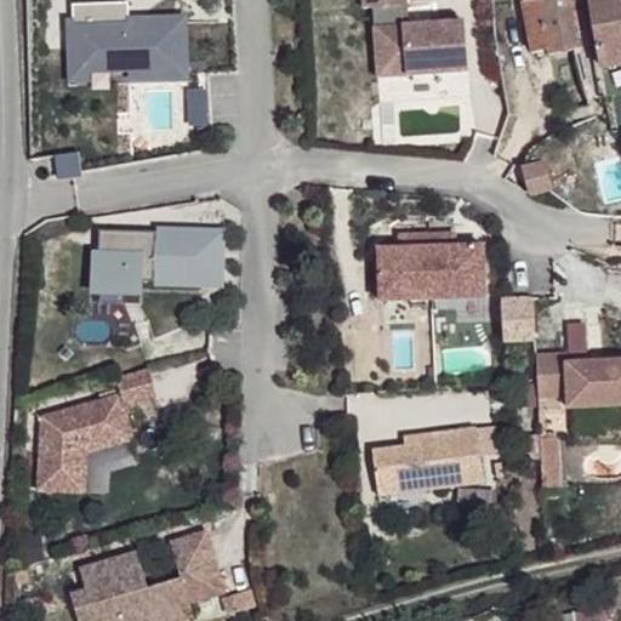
[(466,73),(462,23),(405,28),(402,28),(399,7),(404,7),(403,0),(359,0),(360,10),(370,10),(375,79),(466,73)]
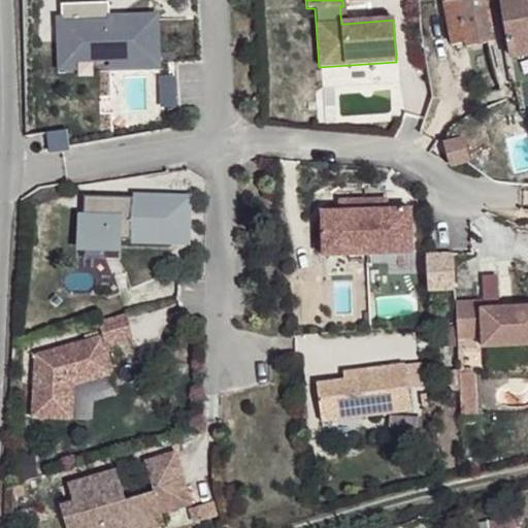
[(527,56),(527,0),(442,0),(453,46),(469,43),(470,47),(495,43),(489,12),(505,9),(516,59),(527,56)]
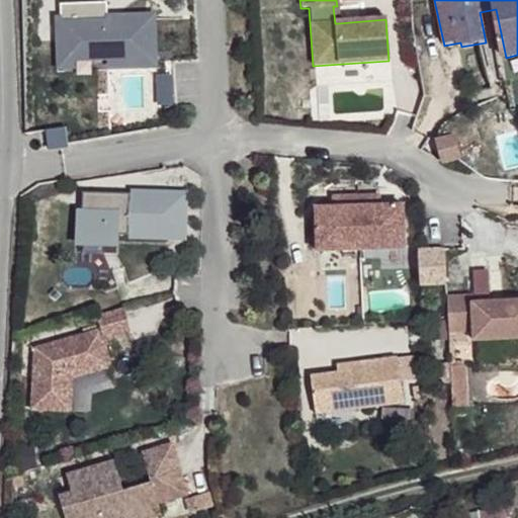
[(152,62),(151,18),(115,19),(116,24),(107,24),(107,19),(107,2),(60,3),(60,17),(61,42),(73,42),(73,56),(106,55),(106,63),(152,62)]
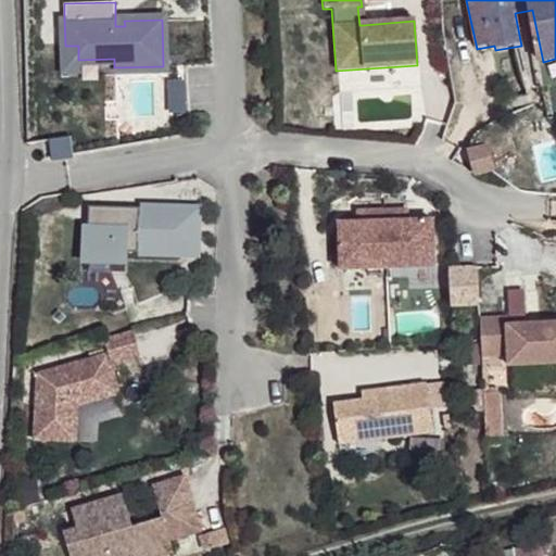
[(78,60),(78,46),(65,46),(64,19),(59,19),(61,73),(79,73),(78,60)]
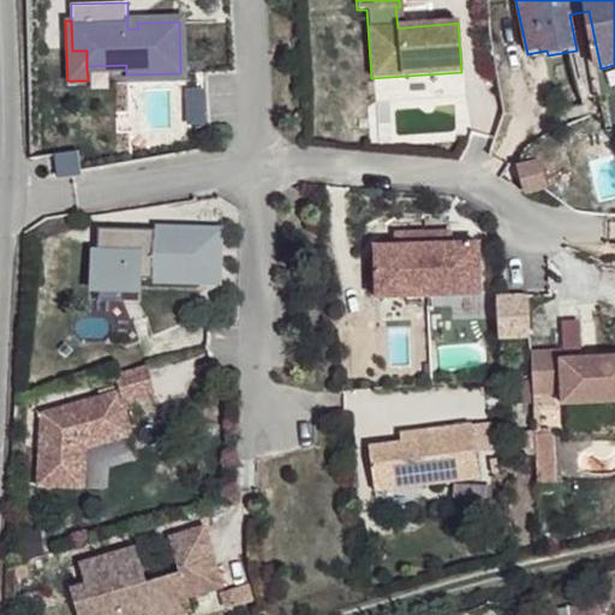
[(536,163),(519,167),(526,196),(544,190),(536,163)]
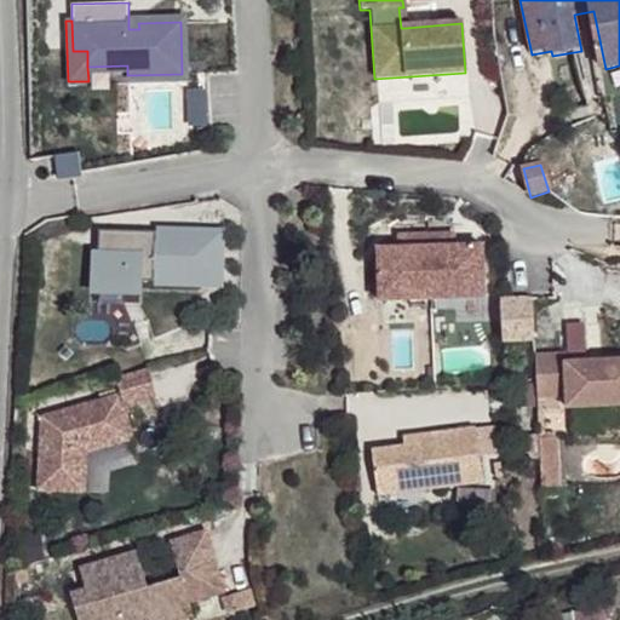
[(222,285),(224,234),(103,230),(102,250),(97,250),(96,283),(136,285),(136,281),(143,281),(222,285)]
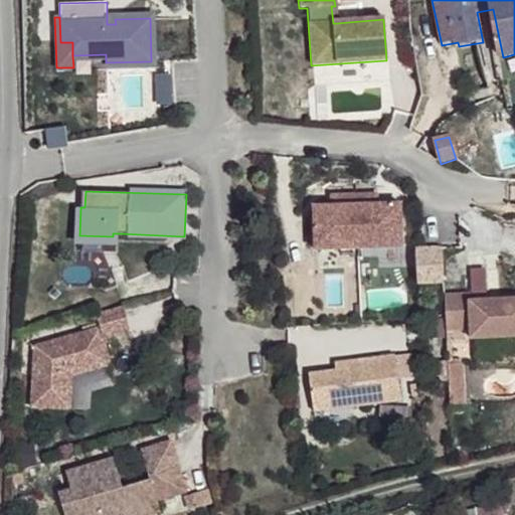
[(402,245),(400,202),(377,203),(377,192),(356,193),(357,204),(332,204),(314,205),(316,248),(402,245)]
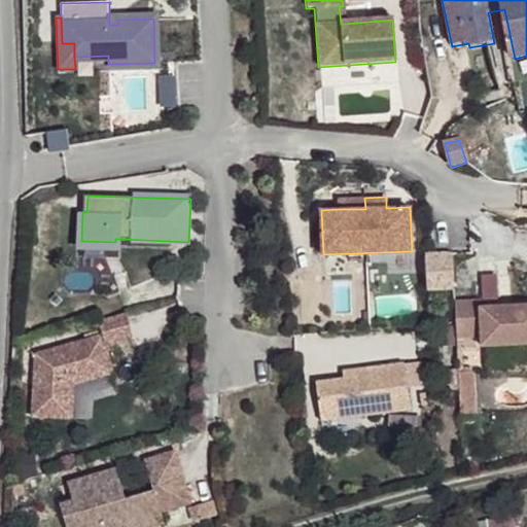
[(365,209),(364,198),(339,199),(340,209),(365,209)]
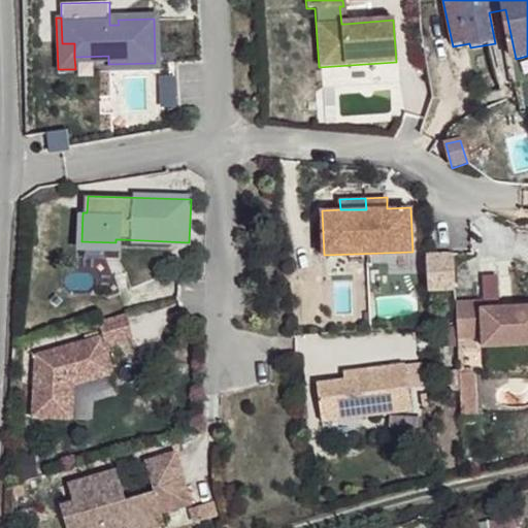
[(122,253),(122,239),(116,239),(116,242),(81,241),(81,252),(122,253)]
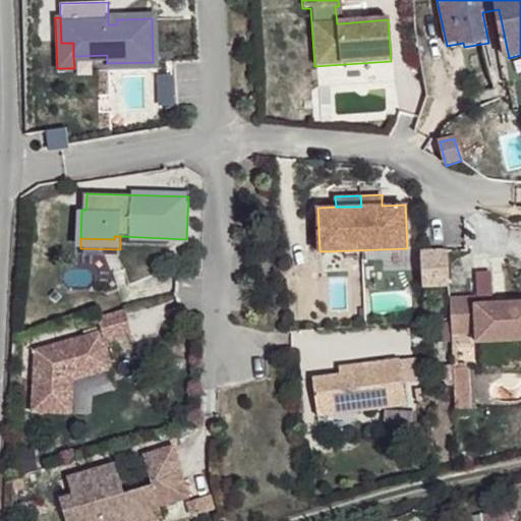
[(449,286),(447,250),(416,251),(418,287),(449,286)]
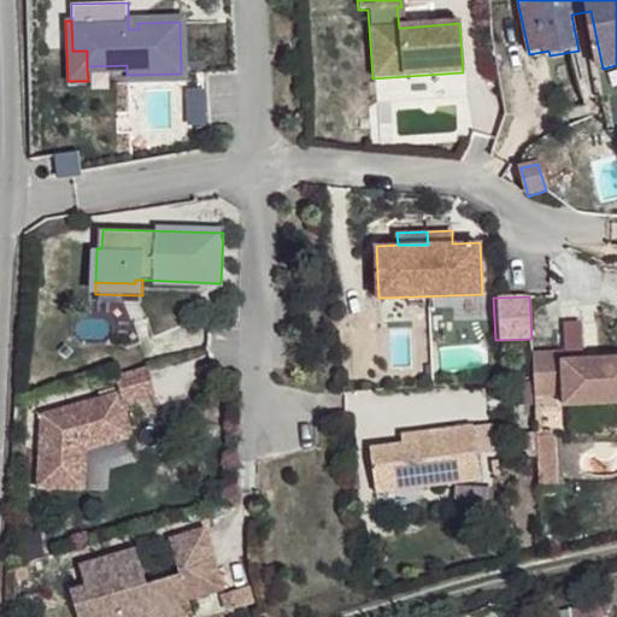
[(72,354),(65,348),(59,354),(66,362),(72,354)]
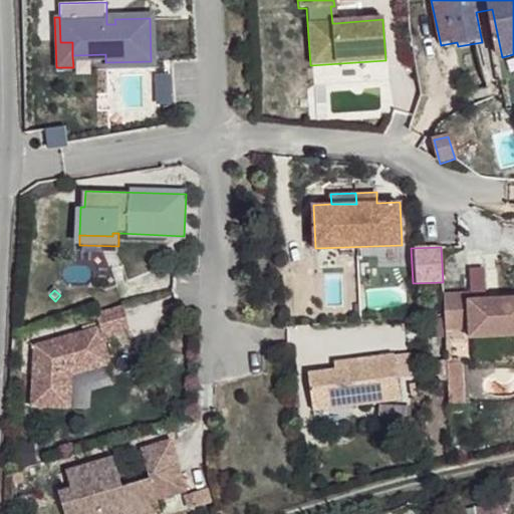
[(513,335),(513,297),(495,299),(495,304),(488,304),(487,299),(469,300),(469,293),(444,294),(445,329),(469,328),(469,338),(513,335)]
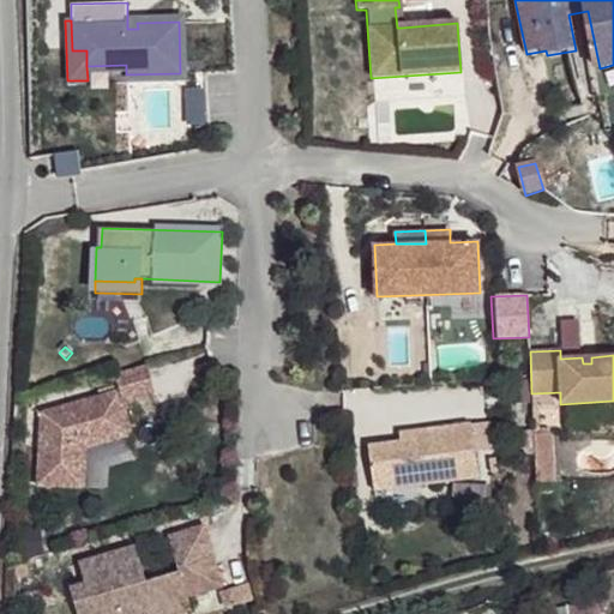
[(156,395),(148,363),(115,372),(120,390),(125,403),(156,395)]
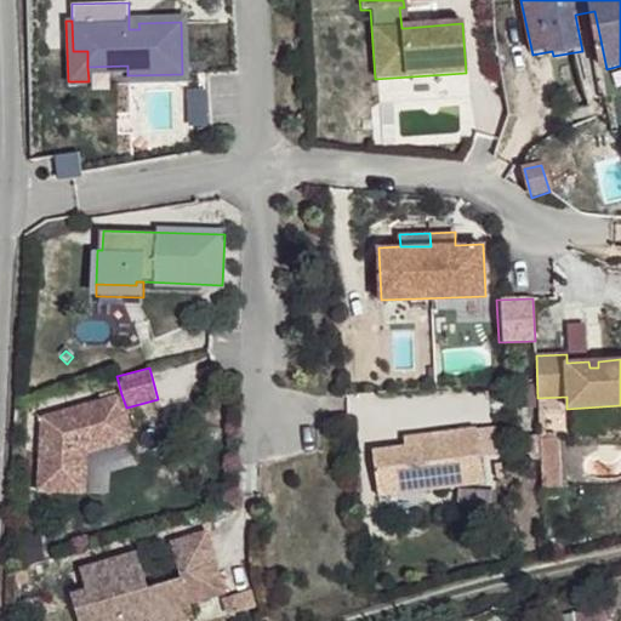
[(85,453),(135,439),(126,408),(121,394),(40,417),(36,490),(83,493),(85,453)]
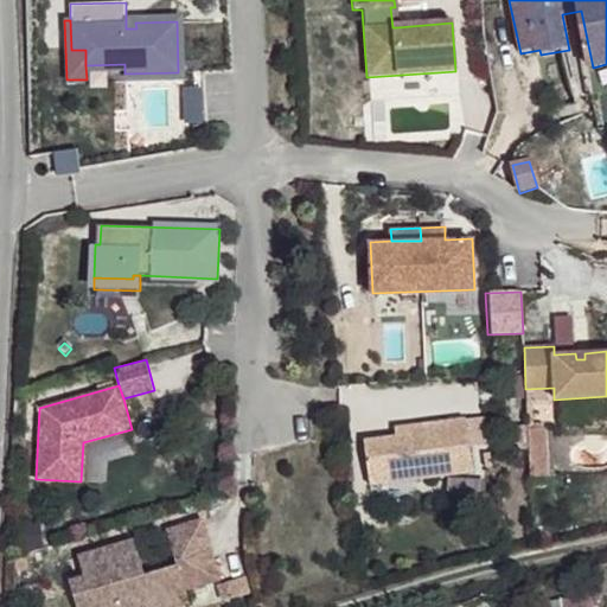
[(473,471),(466,417),(408,426),(409,434),(364,441),(370,484),(473,471)]
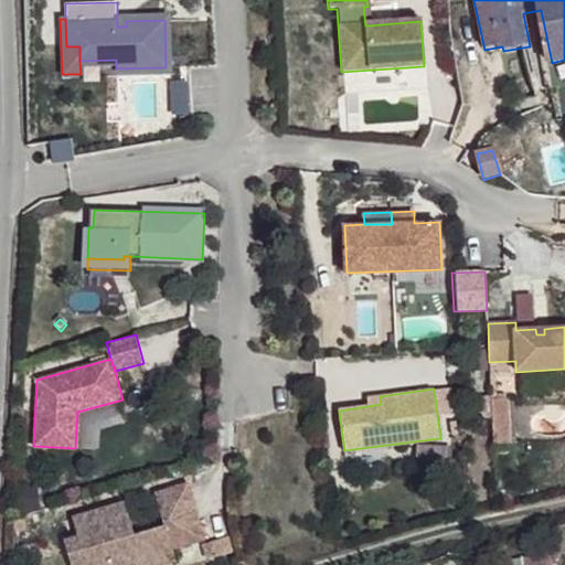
[(381,404),(380,396),(368,398),(369,406),(381,404)]
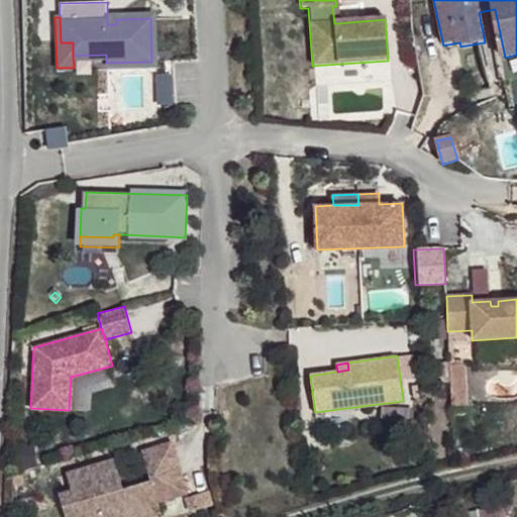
[(158,502),(186,494),(172,442),(140,451),(149,482),(122,490),(113,459),(66,474),(71,491),(59,495),(65,516),(135,516),(135,514),(159,507),(158,502)]
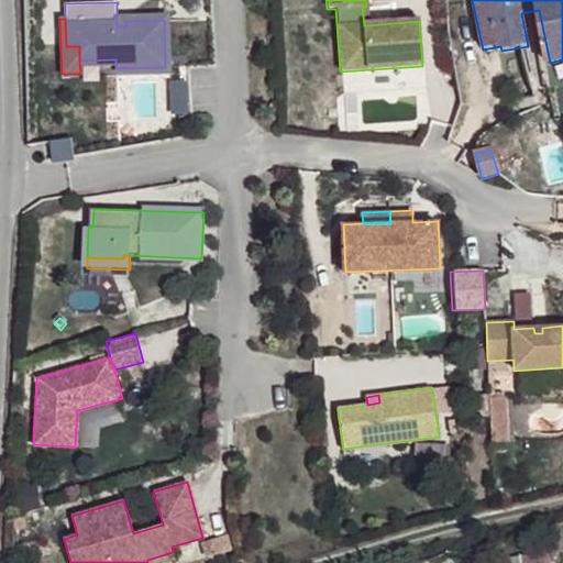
[(162,562),(175,560),(173,552),(147,560),(147,562),(162,562)]
